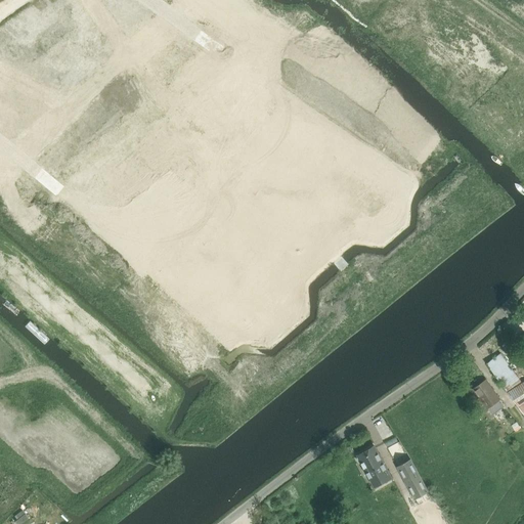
[(225,117),(198,142),(214,161),(223,153),(227,157),(248,137),(256,127),(261,131),(276,111),(252,92),(229,122),(225,117)]
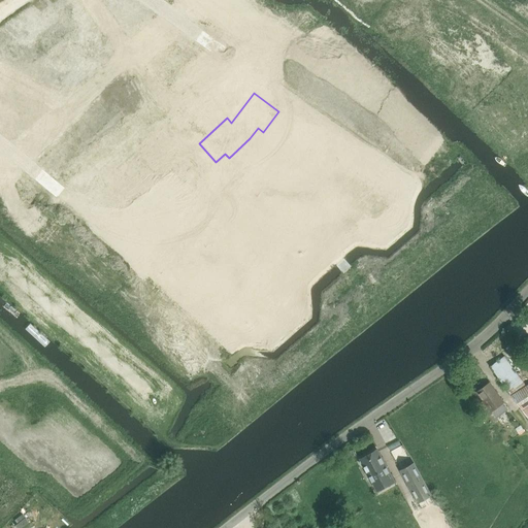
[(344,150),(336,162),(353,171),(363,177),(370,165),(344,150)]
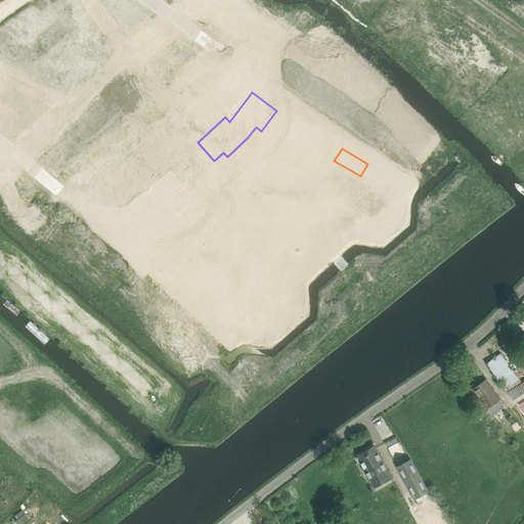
[(324,155),(316,168),(342,183),(350,170),(334,161),(324,155)]
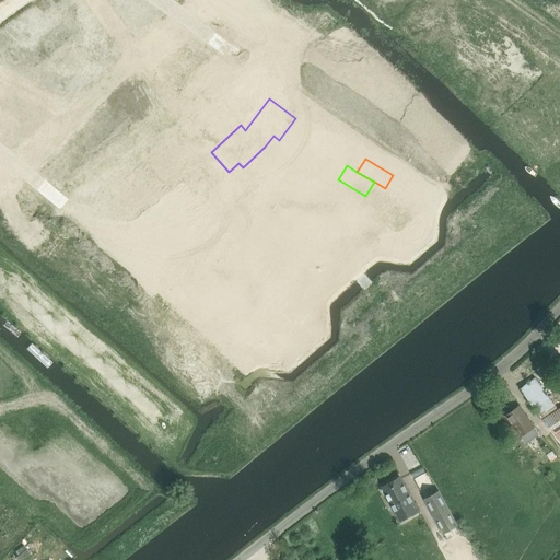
[(319,191),(307,202),(322,217),(330,225),(341,214),(319,191)]
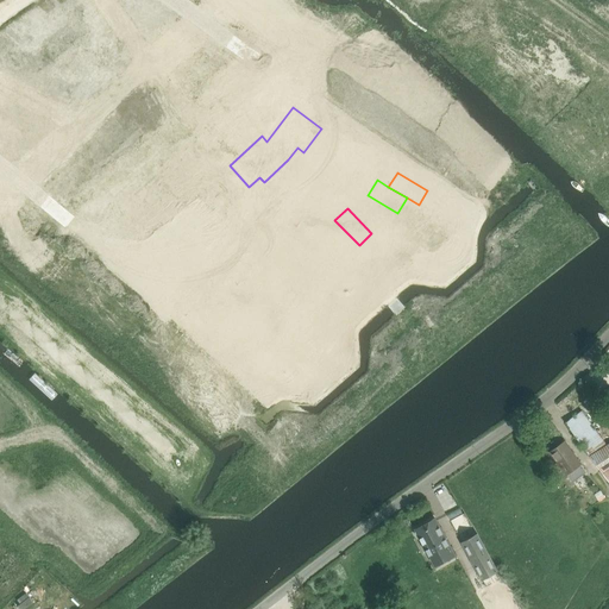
[(326,211),(313,224),(337,249),(350,236),(334,220),(326,211)]
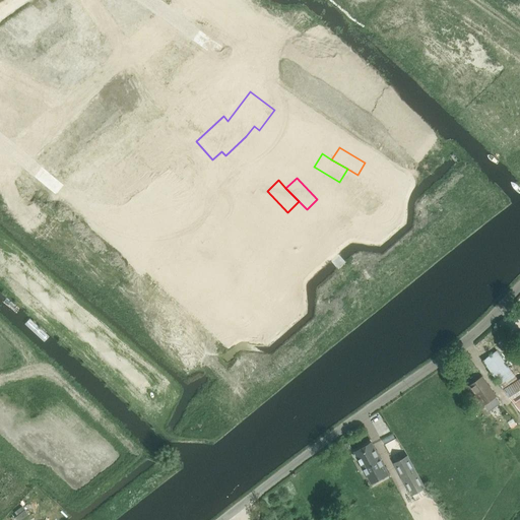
[(359,193),(349,204),(365,215),(374,222),(383,210),(359,193)]
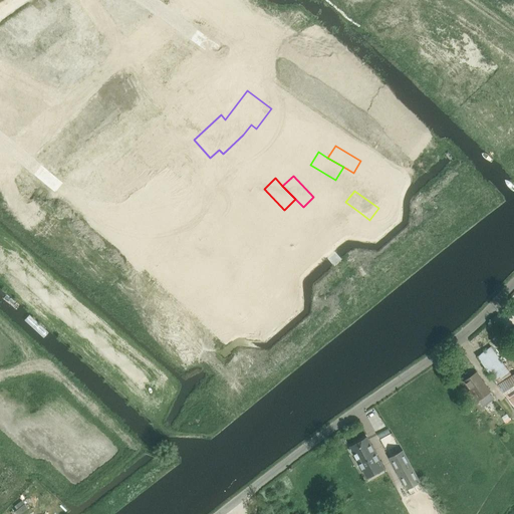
[(336,196),(327,208),(351,226),(360,213),(345,202),(336,196)]
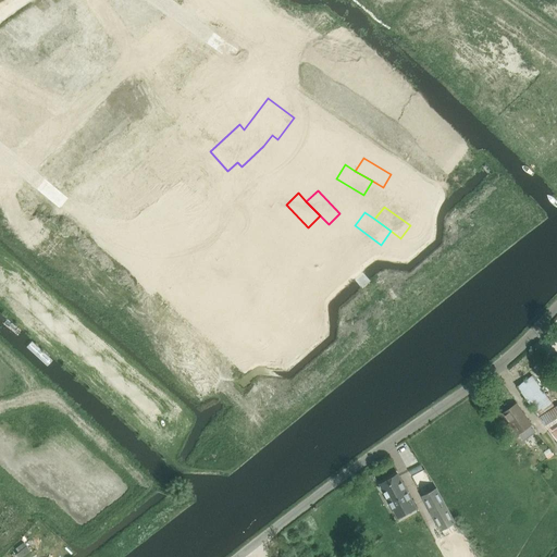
[(261,248),(251,260),(268,272),(277,280),(287,267),(261,248)]
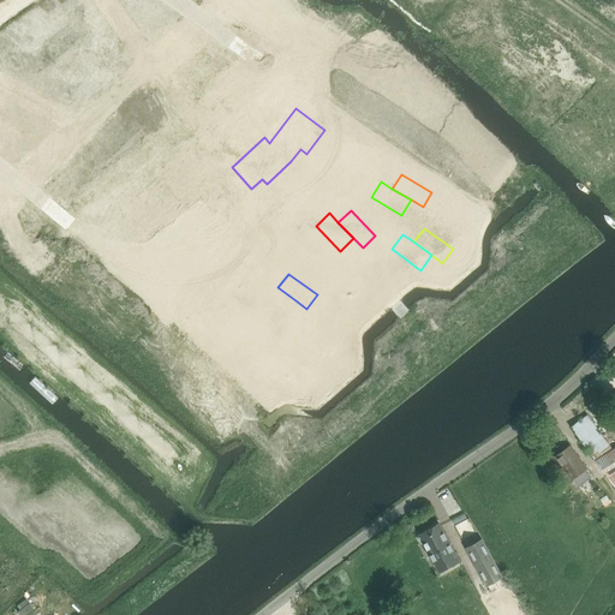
[(604,437),(607,435),(590,412),(571,427),(595,459),(613,448),(604,437)]
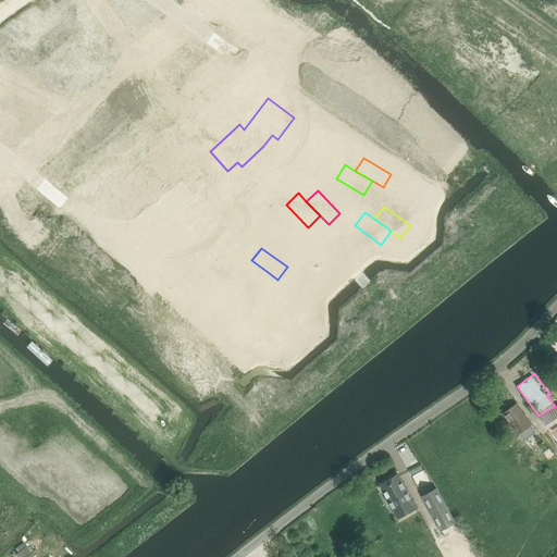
[(536,432),(517,404),(504,412),(523,441),(536,432)]
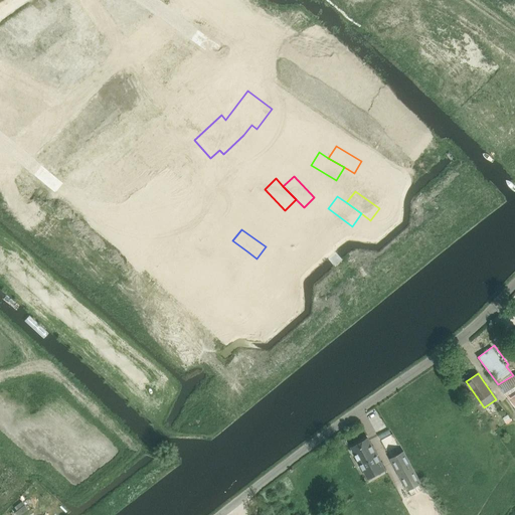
[(514,374),(499,385),(509,400),(510,400),(514,407),(514,374)]
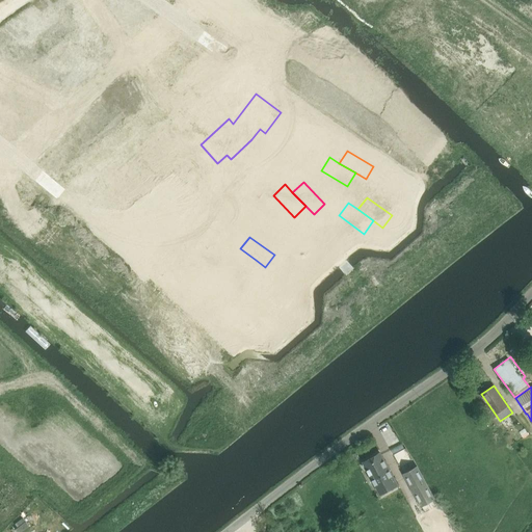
[(364,470),(367,471),(377,489),(395,479),(380,453),(363,462),(362,466),(364,470)]
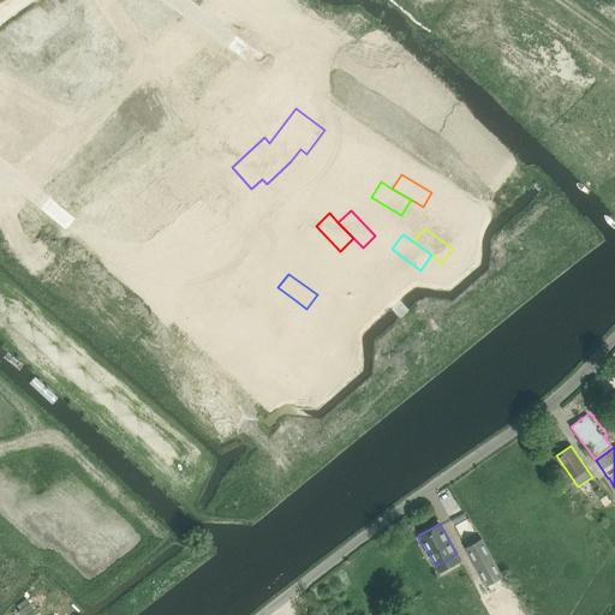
[(502,577),(482,539),(466,548),(487,585),(502,577)]
